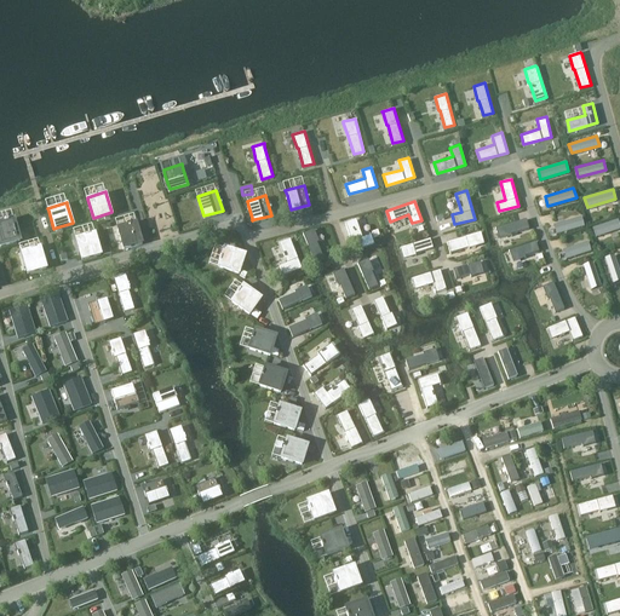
[(581,214),(554,223),(556,232),(584,224),(581,214)]
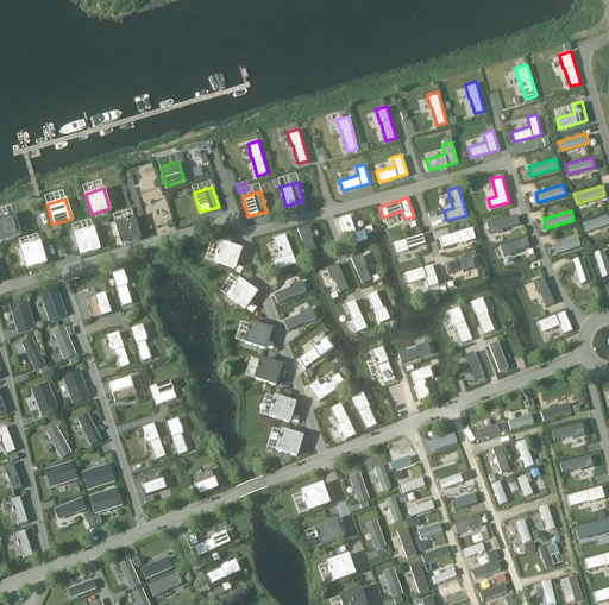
[(13,213),(0,216),(0,239),(18,234),(13,216),(13,213)]
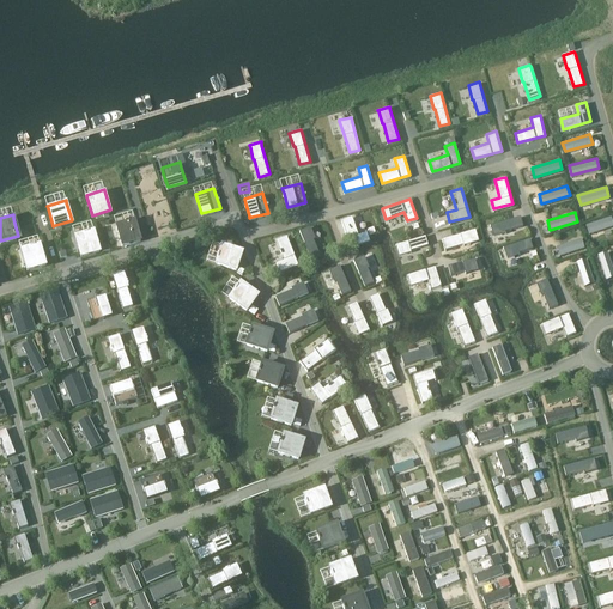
[(520,214),(490,223),(492,233),(505,230),(504,229),(522,224),(520,214)]
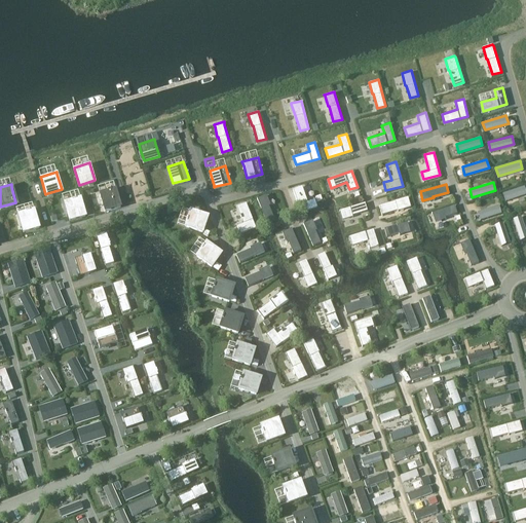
[(525,189),(524,184),(502,191),(505,199),(525,192),(525,189)]
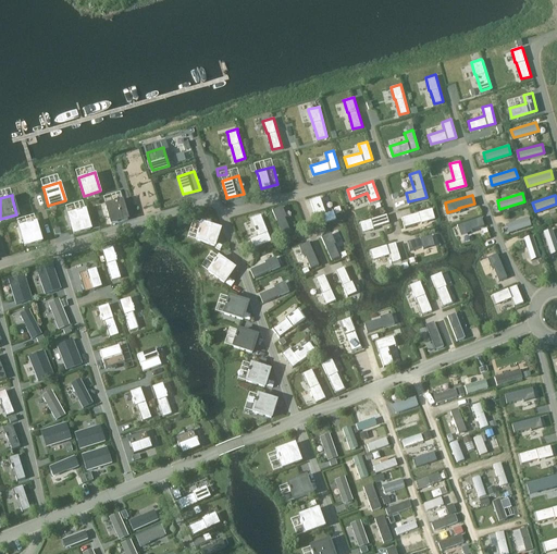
[(319,196),(310,199),(319,224),(336,218),(333,210),(325,212),(319,196)]
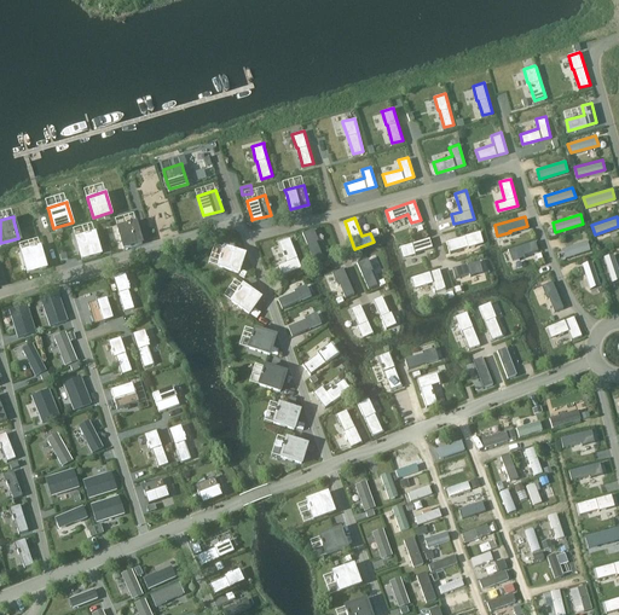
[(136,219),(117,224),(123,243),(142,238),(136,219)]
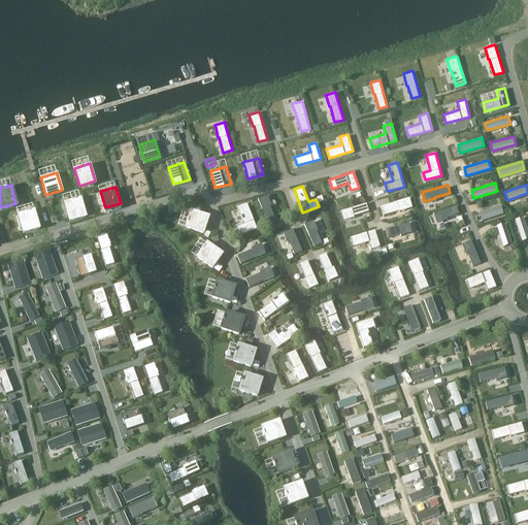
[(342,199),(349,197),(345,188),(339,190),(342,199)]
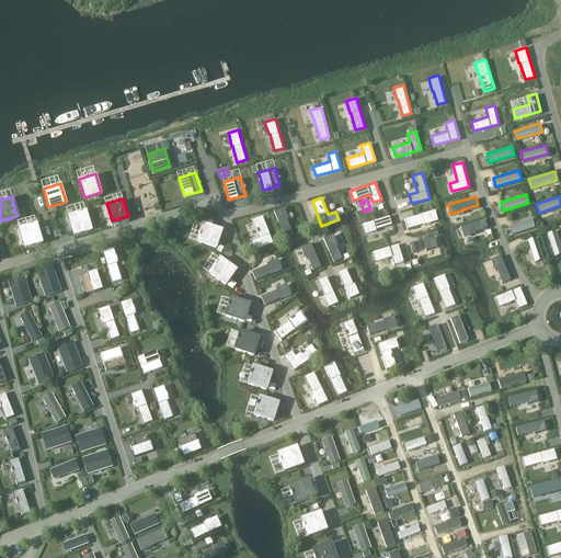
[(284,207),(274,211),(284,237),(293,234),(286,218),(288,218),(284,207)]
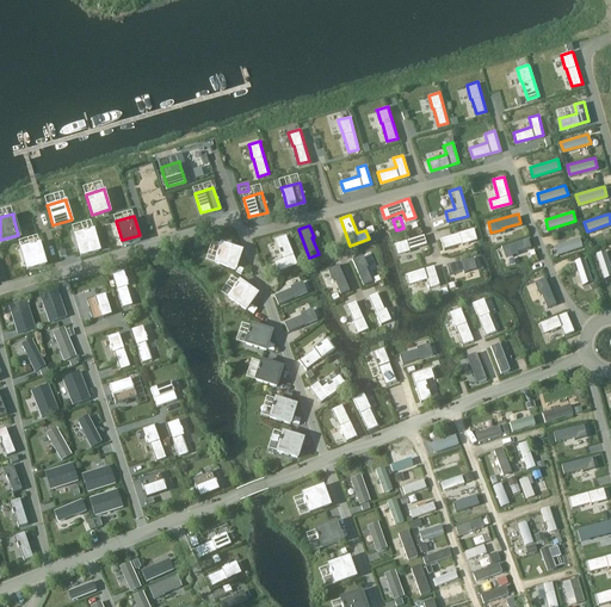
[(473,227),(440,236),(443,246),(462,241),(462,242),(476,237),(473,227)]
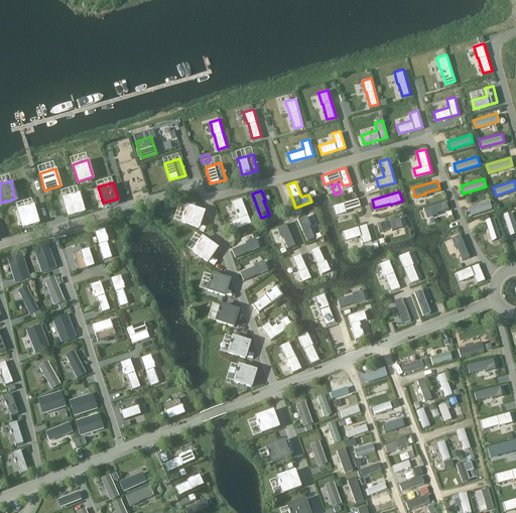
[(79,193),(62,197),(67,211),(68,214),(84,210),(83,207),(79,193)]
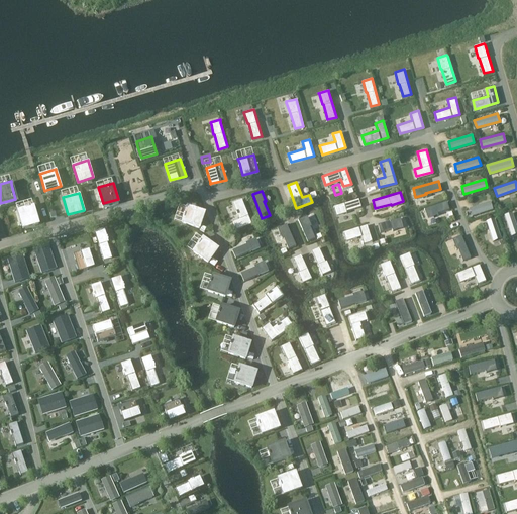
[(358,197),(333,205),(336,214),(346,211),(345,209),(360,205),(358,197)]
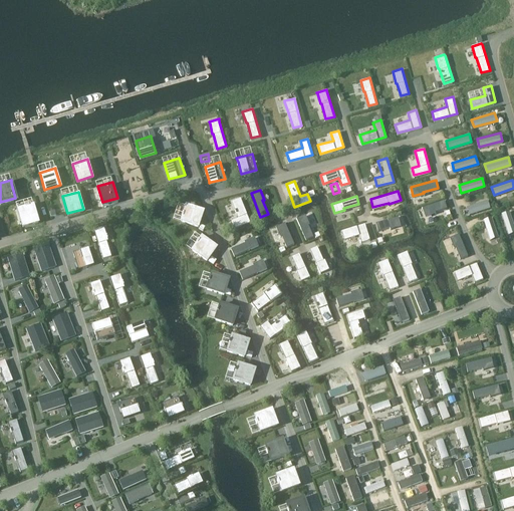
[(238,217),(232,220),(235,227),(249,221),(240,198),(232,202),(238,217)]
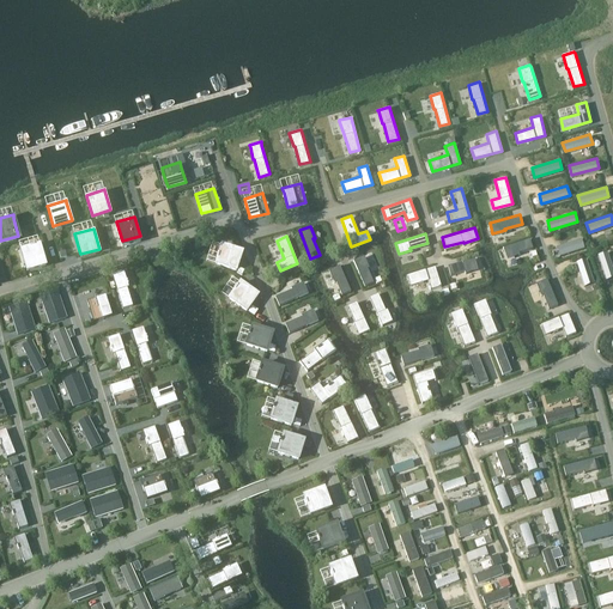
[(529,237),(503,245),(507,256),(519,251),(519,250),(532,245),(529,237)]
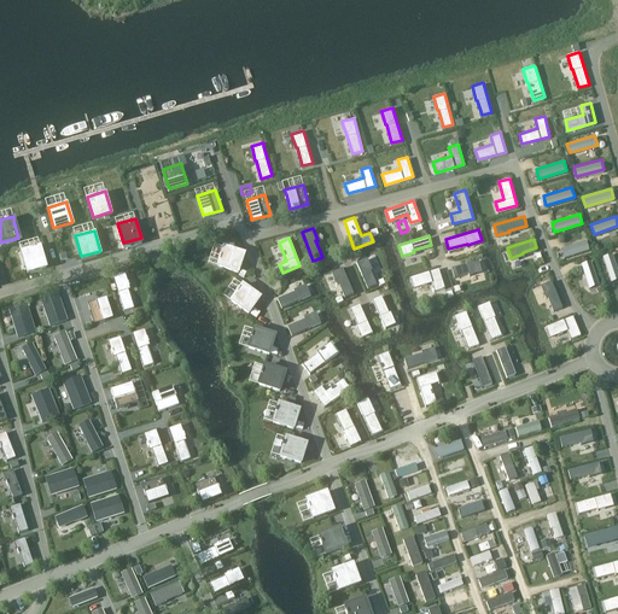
[(586,239),(560,247),(564,256),(589,247),(586,239)]
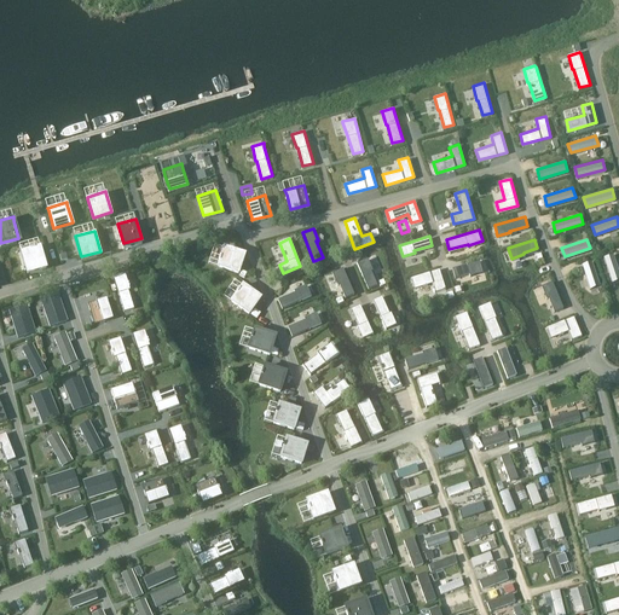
[(40,245),(21,250),(27,271),(46,266),(40,245)]
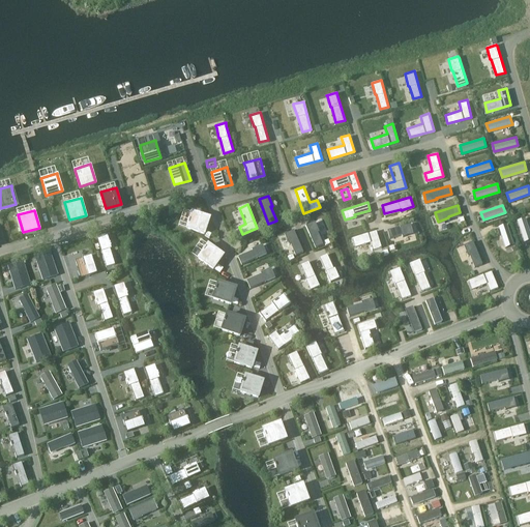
[(209,216),(192,210),(185,228),(203,234),(209,216)]
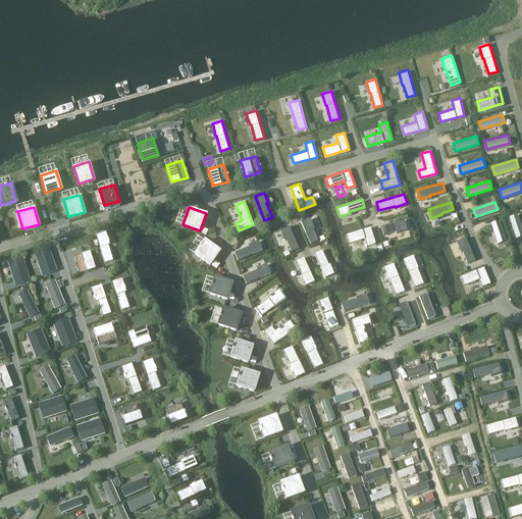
[(320,212),(310,215),(314,224),(323,221),(320,212)]
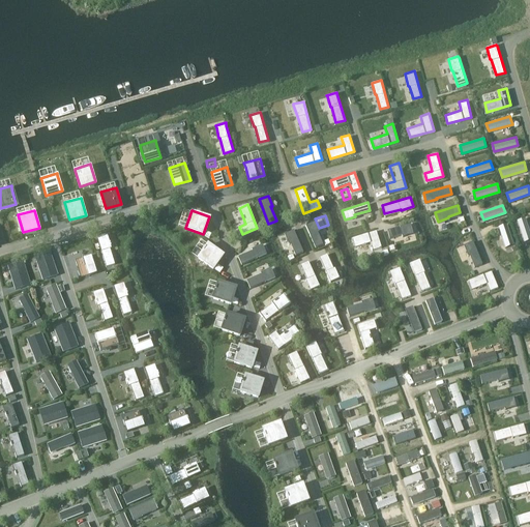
[(529,232),(525,216),(517,218),(524,240),(529,237),(529,232)]
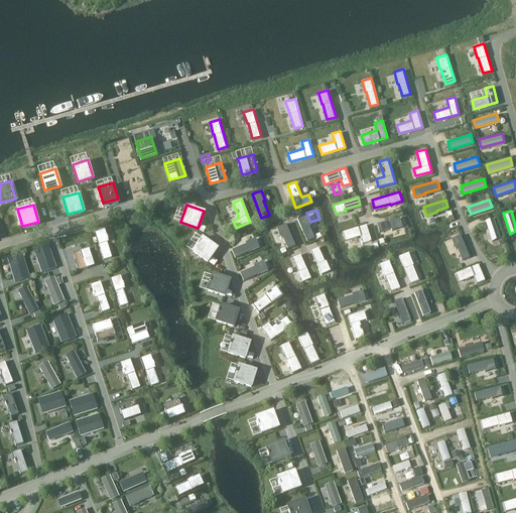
[(171,222),(165,225),(168,231),(180,226),(176,215),(169,218),(171,222)]
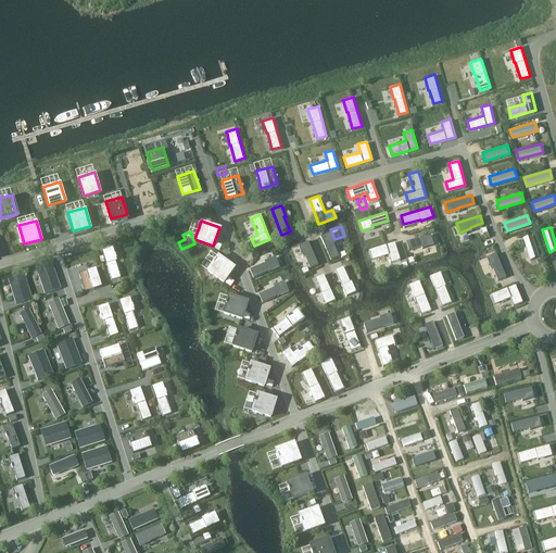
[(330,231),(320,236),(330,259),(338,255),(332,243),(335,242),(330,231)]
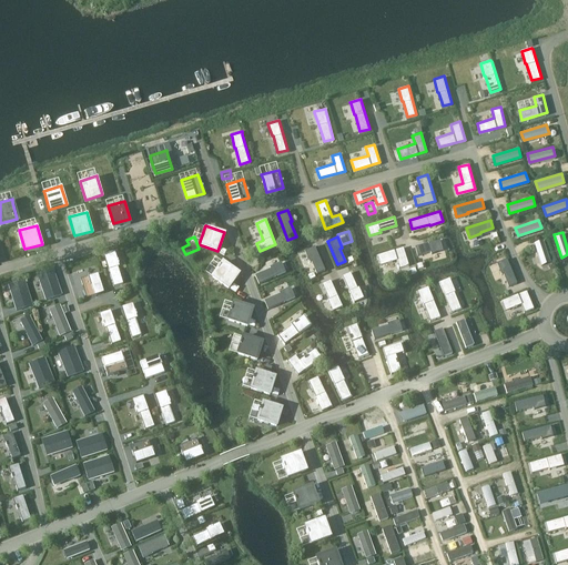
[(543,238),(534,241),(541,263),(550,260),(543,238)]
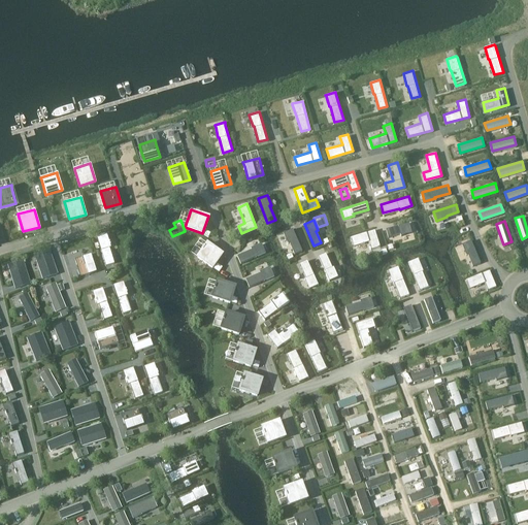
[(407,222),(386,228),(388,235),(400,232),(400,233),(409,231),(407,222)]
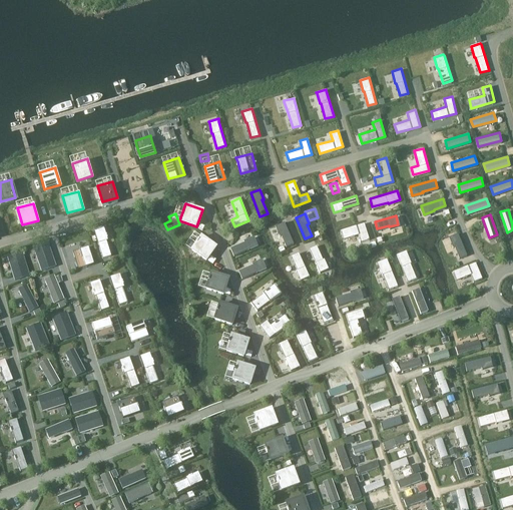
[(364,221),(341,228),(343,237),(359,232),(361,239),(369,237),(364,221)]
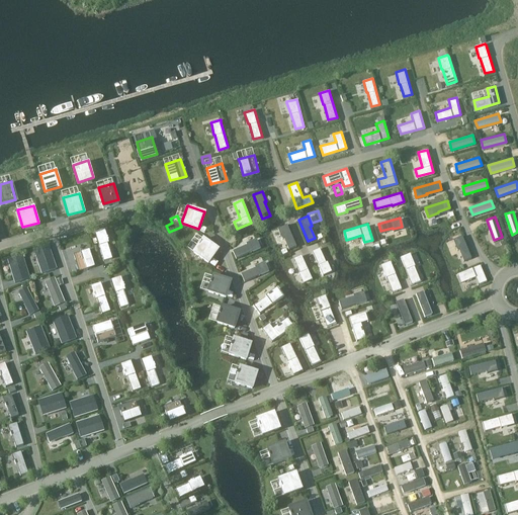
[(287,225),(278,229),(282,238),(283,237),(288,249),(295,246),(287,225)]
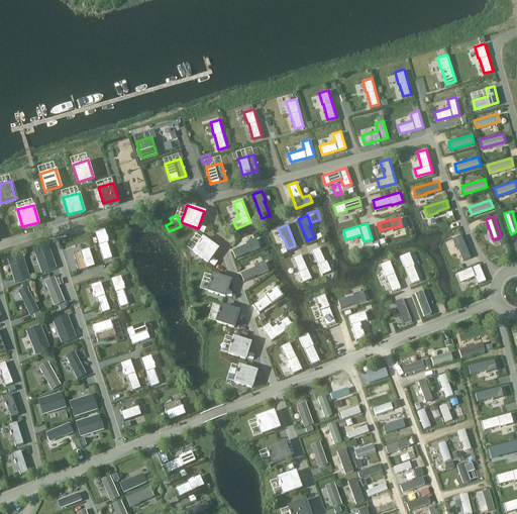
[(104,228),(95,231),(103,259),(111,255),(106,240),(108,240),(104,228)]
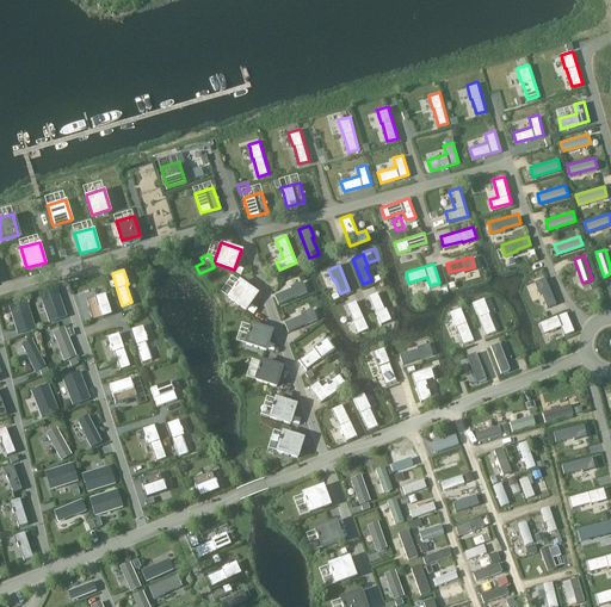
[(545,277),(536,282),(539,292),(542,291),(547,305),(556,302),(545,277)]
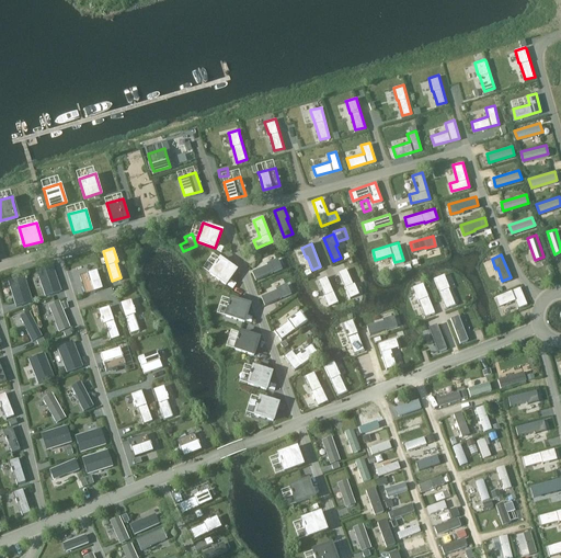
[(236,269),(217,257),(206,272),(225,285),(236,269)]
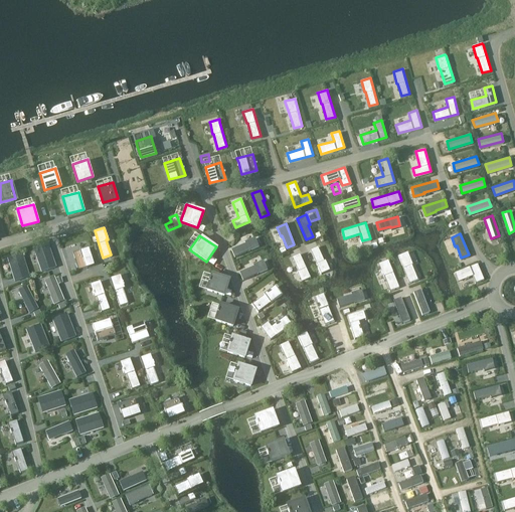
[(245,243),(231,249),(234,257),(258,246),(253,237),(244,241),(245,243)]
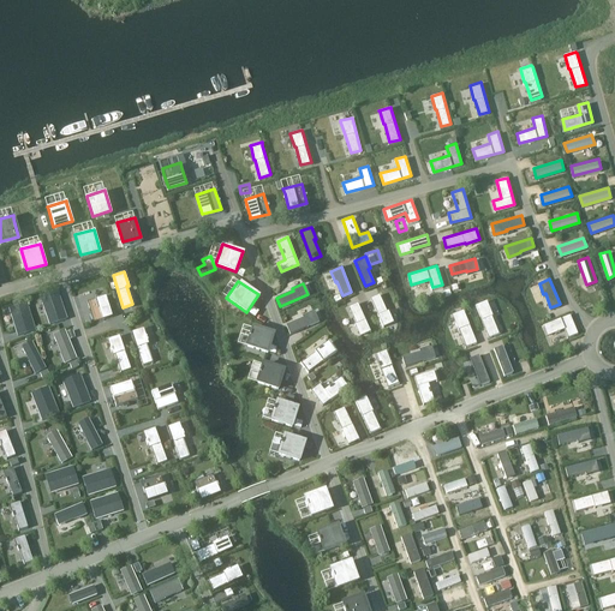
[(59,291),(41,297),(49,324),(69,317),(59,291)]
